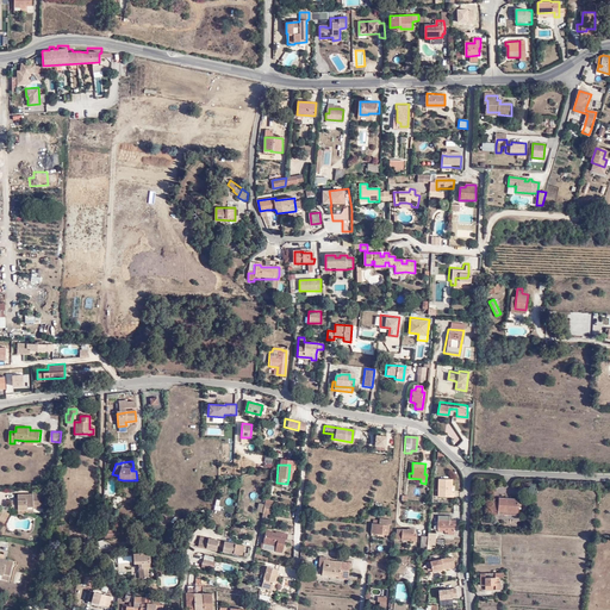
[(436,495),(452,496),(452,491),(448,491),(448,483),(450,483),(452,478),(437,477),(436,495)]
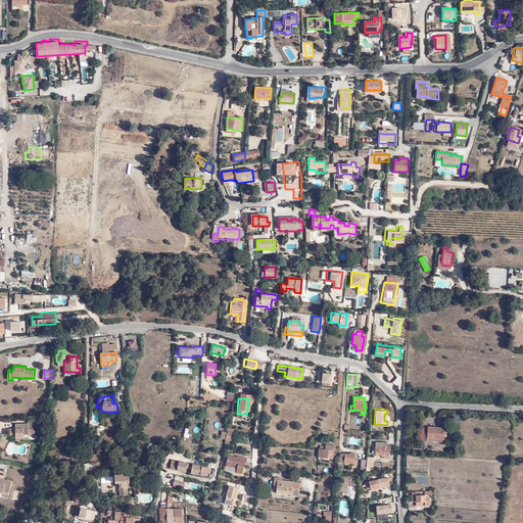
[(22,435),(29,435),(34,435),(34,422),(28,422),(28,424),(15,424),(15,437),(22,437),(22,435)]
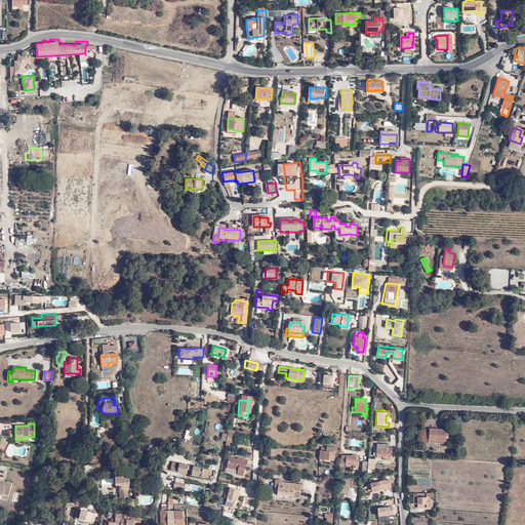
[(445,440),(445,429),(429,428),(428,433),(423,433),(422,442),(428,442),(428,439),(445,440)]
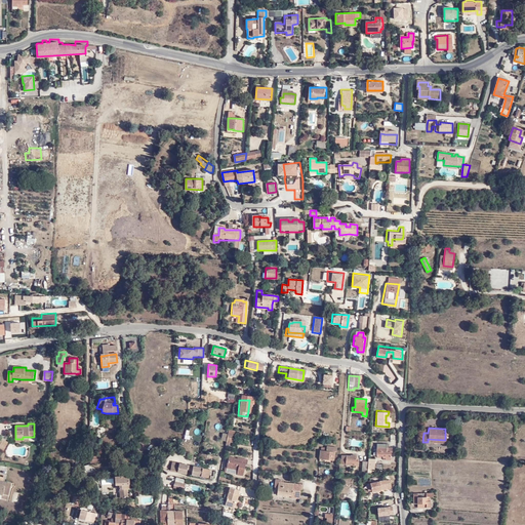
[(13,439),(13,431),(9,431),(8,436),(2,436),(0,439),(0,451),(2,453),(8,442),(6,441),(7,439),(13,439)]
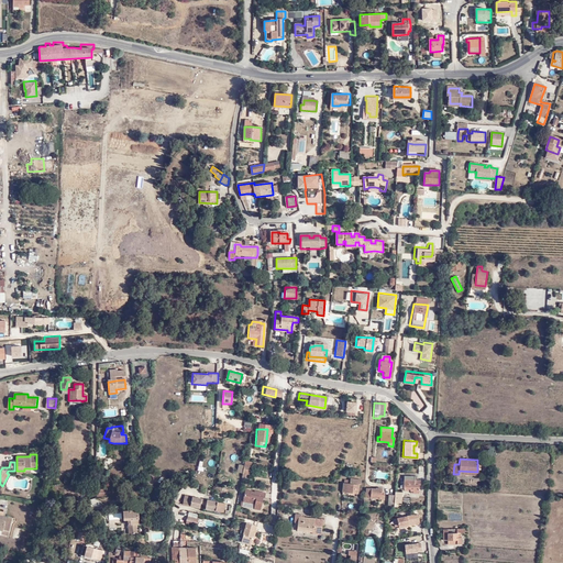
[(400,486),(400,488),(410,489),(410,490),(414,492),(414,493),(418,493),(419,484),(420,484),(420,479),(416,479),(417,475),(405,475),(405,481),(403,481),(403,486),(400,486)]
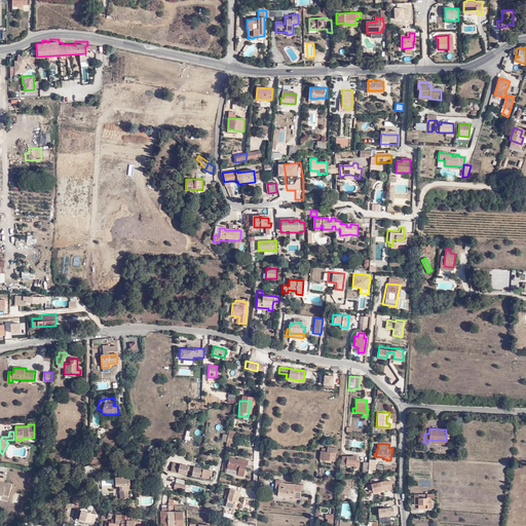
[(337,447),(327,447),(327,450),(321,450),(320,458),(334,459),(335,451),(336,451),(337,447)]
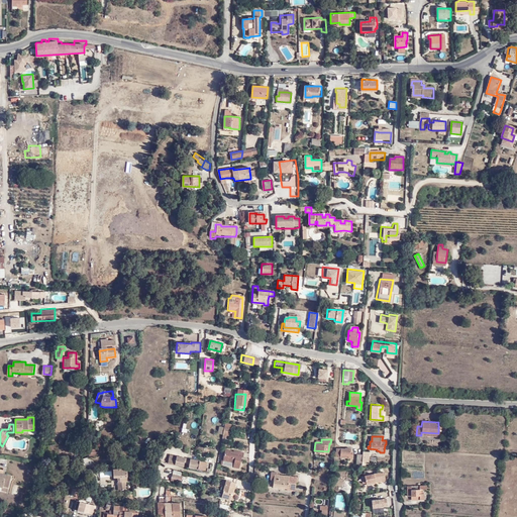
[(336,456),(352,457),(352,453),(350,453),(350,448),(345,447),(345,449),(336,448),(336,456)]
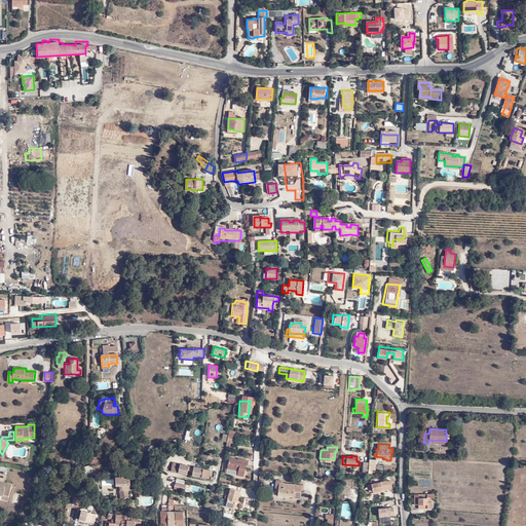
[(229,456),(227,467),(226,472),(241,476),(241,475),(243,462),(246,463),(247,459),(237,457),(236,461),(233,461),(234,457),(229,456)]
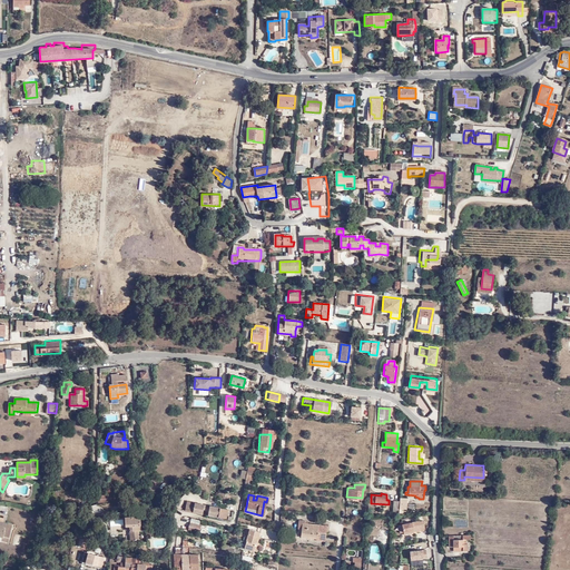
[(205,505),(195,503),(193,513),(203,514),(205,505)]
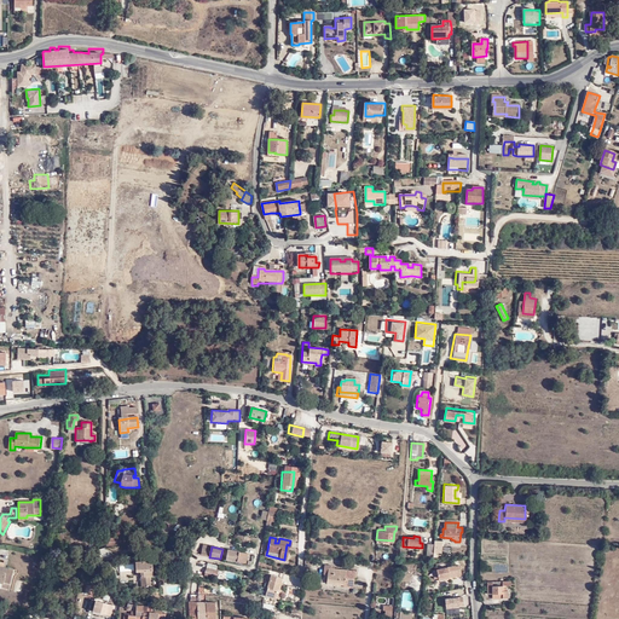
[(99,549),(99,559),(111,559),(111,553),(104,549),(99,549)]
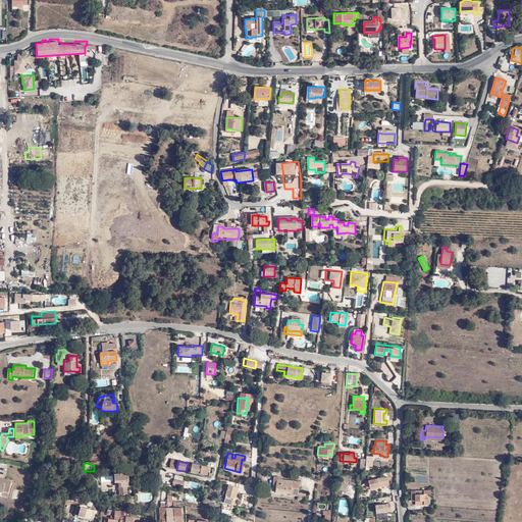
[(208,466),(193,464),(192,473),(207,474),(208,466)]
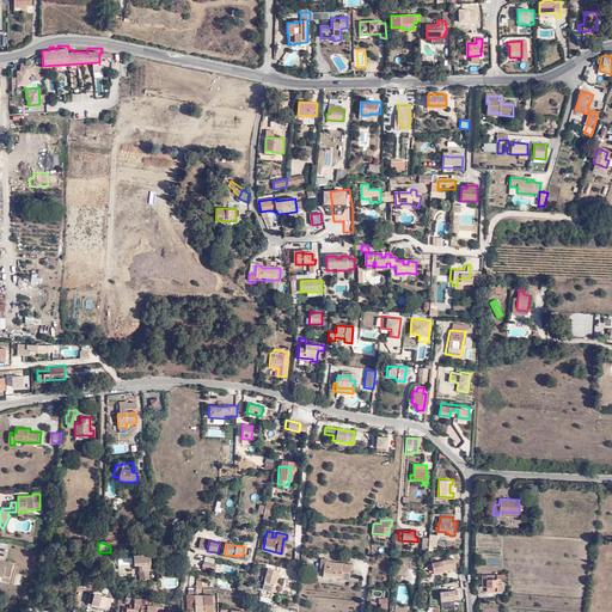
[(140,564),(141,579),(148,579),(148,569),(151,569),(151,563),(152,563),(151,554),(135,554),(135,564),(140,564)]
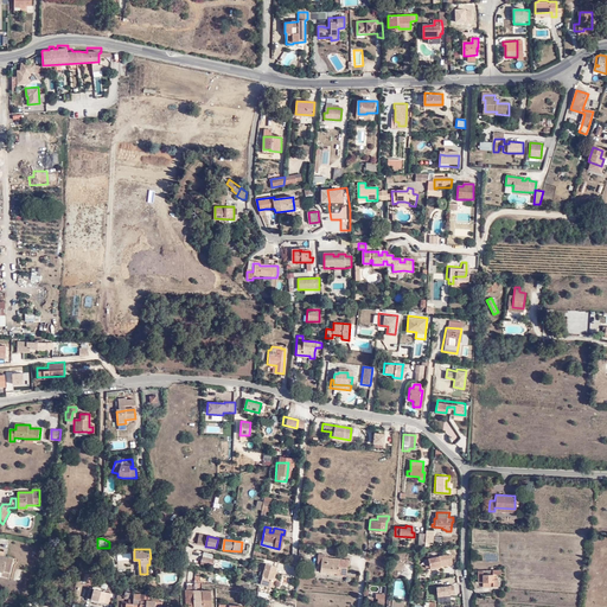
[(0,569),(2,570),(2,574),(10,576),(12,568),(14,557),(0,554),(0,569)]
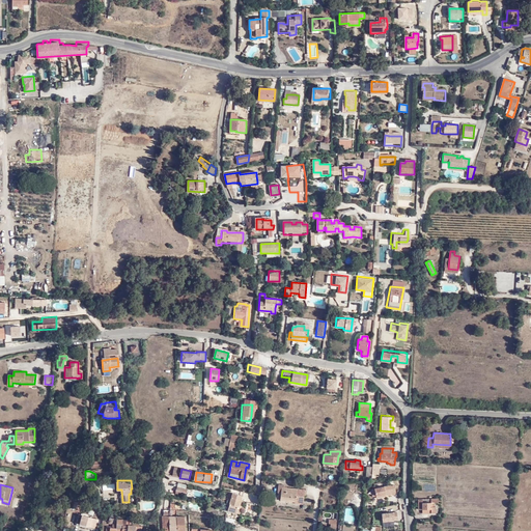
[(303,495),(303,490),(283,487),(283,484),(277,484),(277,492),(280,492),(279,496),(279,500),(294,501),(294,499),(302,500),(303,495)]
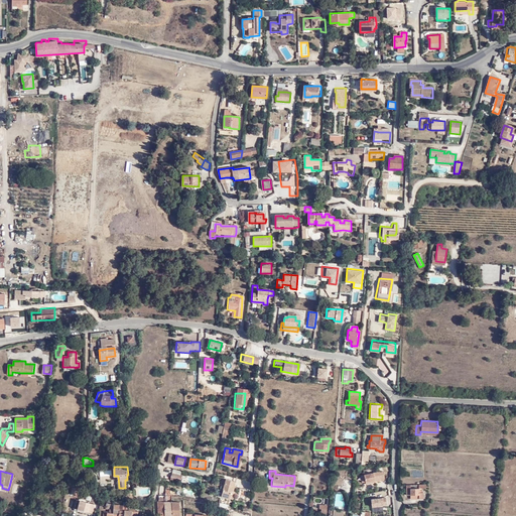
[(379,471),(364,475),(366,484),(375,482),(375,480),(381,479),(381,480),(385,480),(383,471),(379,472),(379,471)]
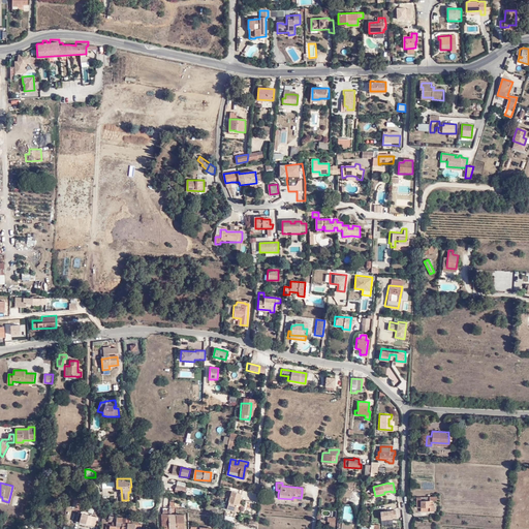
[(231,491),(229,498),(227,507),(235,510),(236,505),(237,503),(239,503),(242,494),(231,491)]
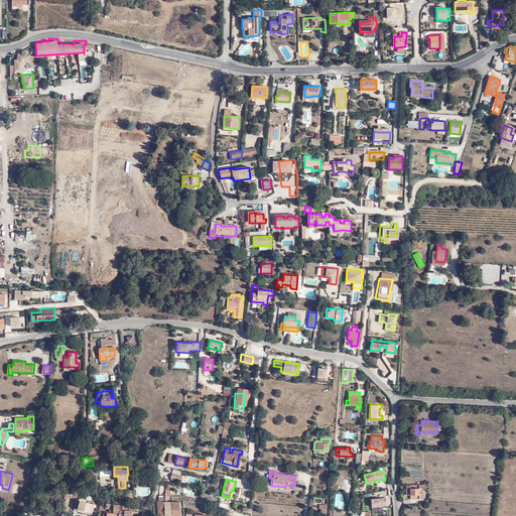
[(17,494),(20,486),(15,484),(12,492),(17,494)]
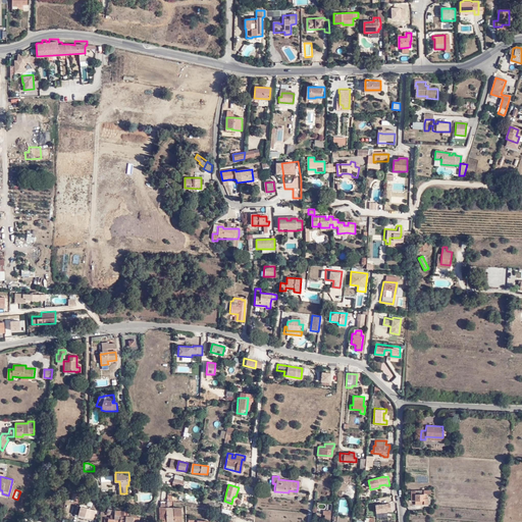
[(415,501),(415,504),(428,504),(428,498),(427,498),(427,493),(431,493),(431,489),(410,489),(410,501),(415,501)]
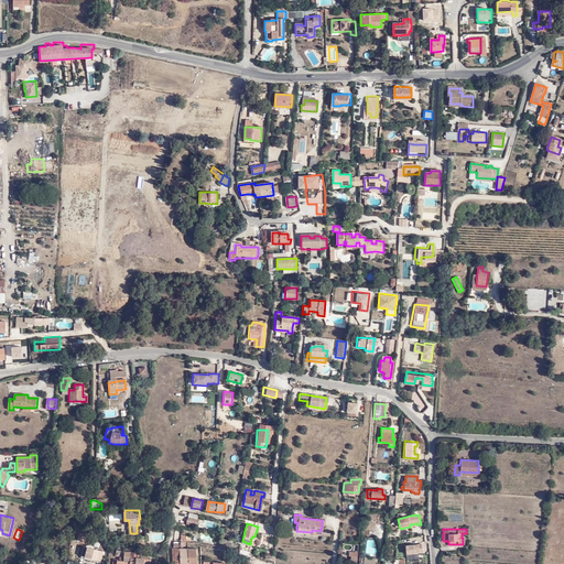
[(258,545),(266,548),(270,537),(261,534),(258,545)]
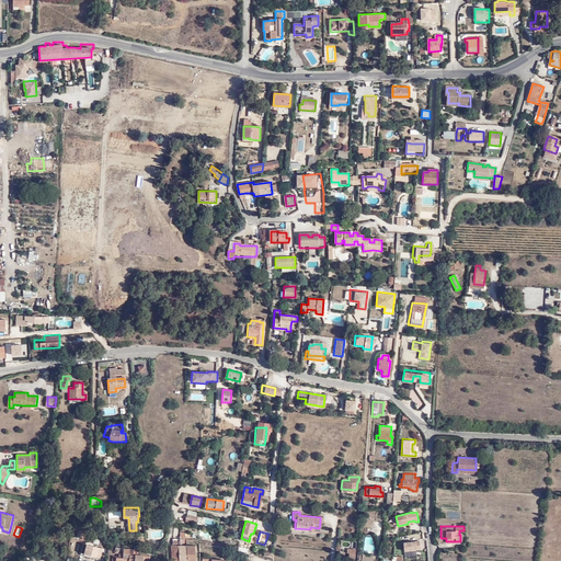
[(365,551),(377,551),(376,536),(364,537),(365,551)]
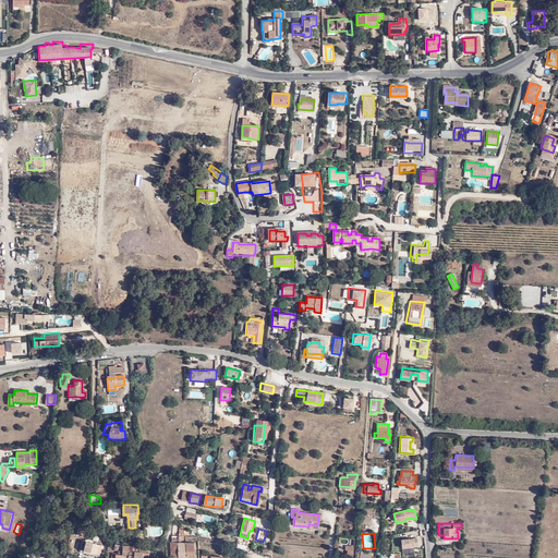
[(417,538),(401,540),(402,548),(419,546),(417,538)]
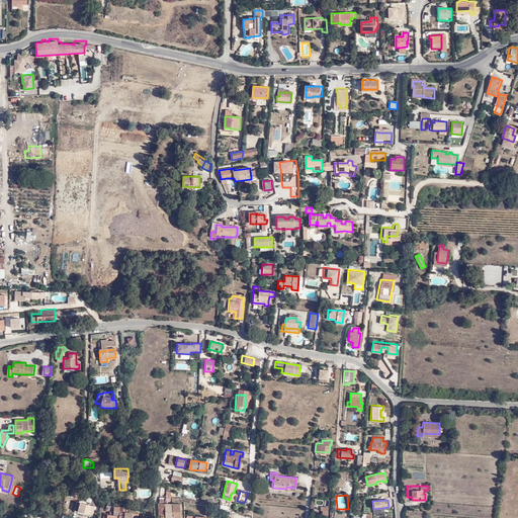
[(79,513),(90,515),(92,507),(74,503),(72,513),(79,515),(79,513)]
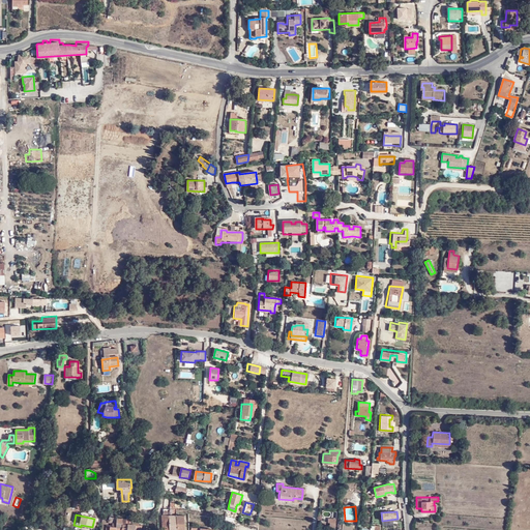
[(177,529),(177,516),(169,514),(169,529),(177,529)]
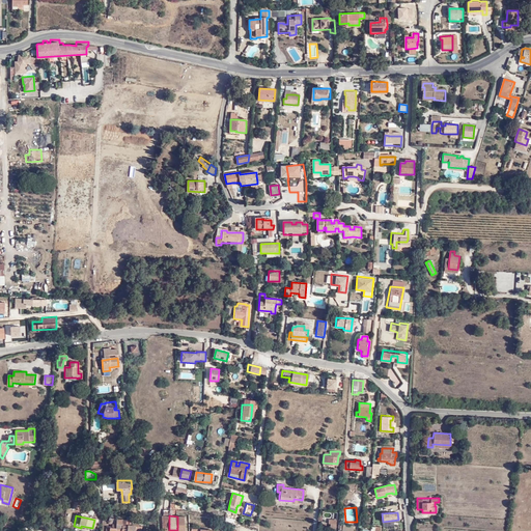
[(128,530),(129,529),(127,529),(127,519),(116,519),(109,519),(109,524),(116,525),(116,530),(111,530),(110,530),(128,530)]
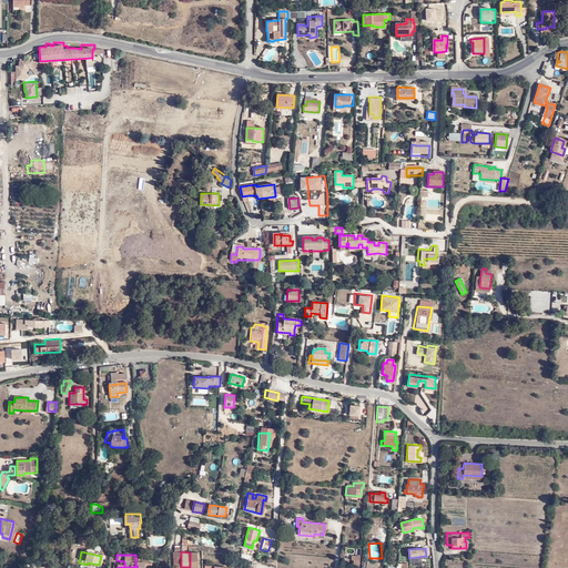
[(138,566),(137,567),(150,567),(152,563),(139,560),(140,556),(135,555),(135,566),(138,566)]
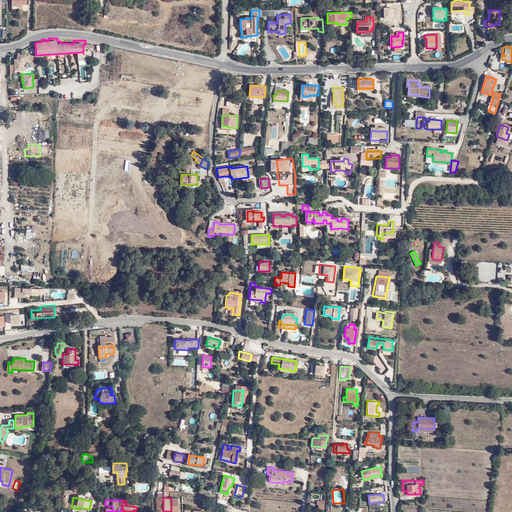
[(323,511),(324,505),(324,501),(316,500),(316,505),(318,505),(317,510),(323,511)]
